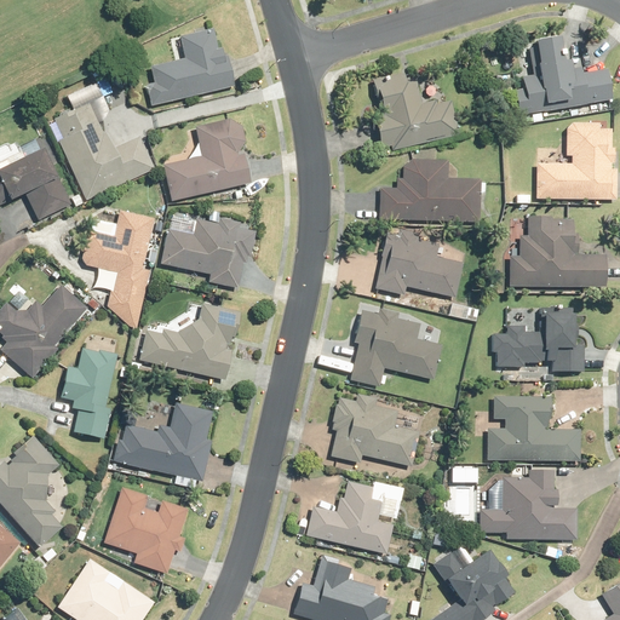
[(147,85),(151,107),(237,86),(229,52),(220,55),(214,28),(179,36),(185,58),(151,67),(156,82),(147,85)]
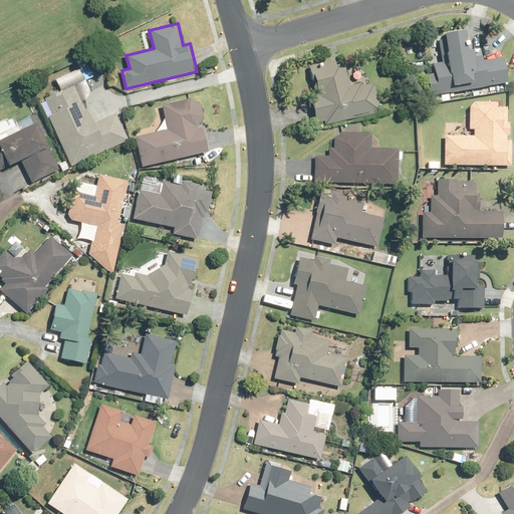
[(424,71),(428,95),(504,83),(500,59),(479,62),(478,57),(469,59),(468,49),(462,50),(458,30),(436,34),(440,58),(432,59),(433,69),(424,71)]
